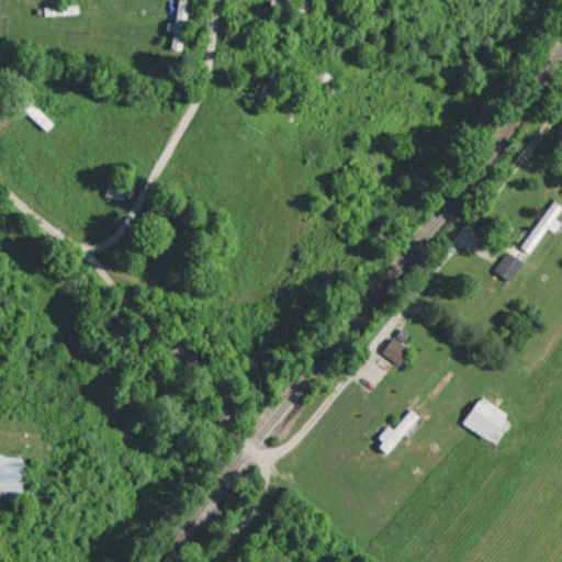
[(176,0),(175,22),(166,22),(166,30),(171,30),(170,48),(183,49),(186,0),(183,0),(176,0)]
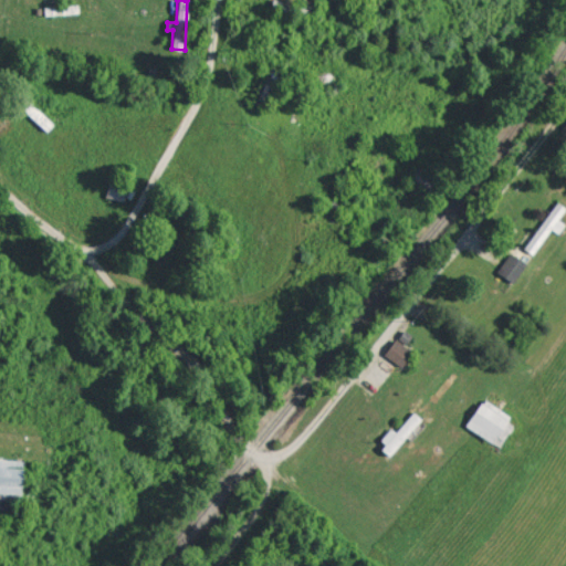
[(565,207),(554,200),(524,249),(533,254),(549,228),(558,232),(564,223),(558,219),(565,207)]
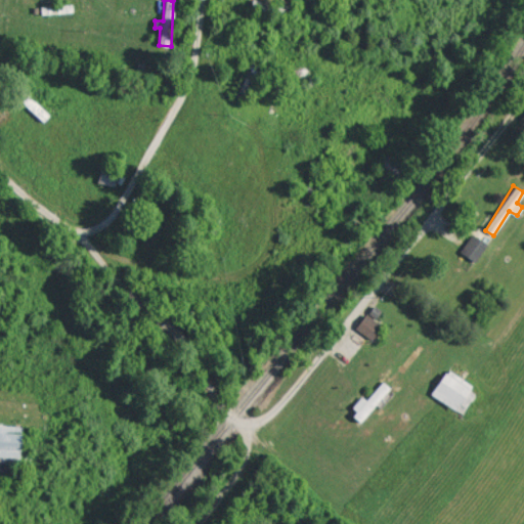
[(486,243),(472,233),(460,252),(475,261),(486,243)]
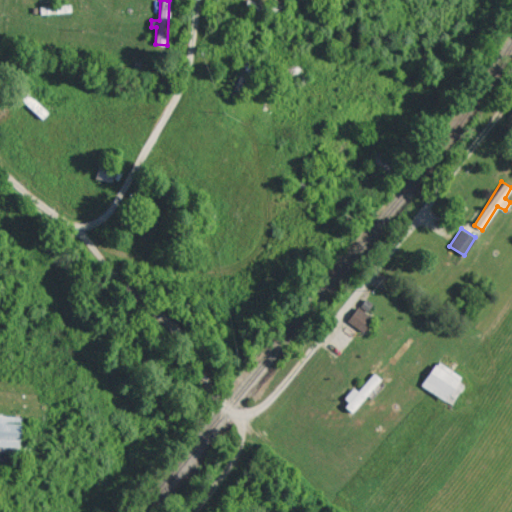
[(347,320),(362,332),(372,318),(357,306),(347,320)]
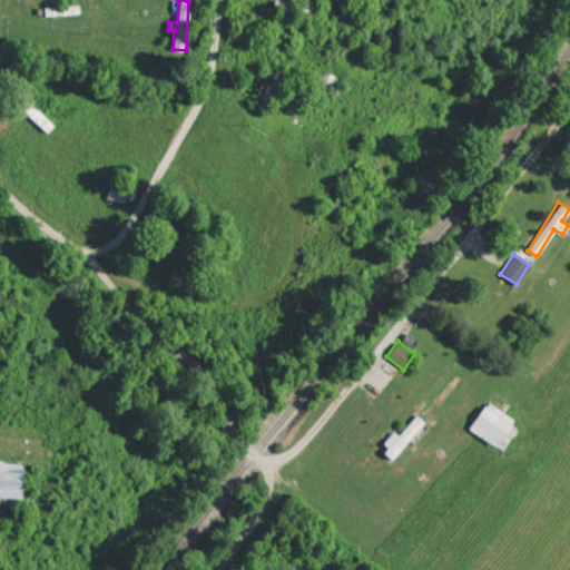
[(469,429),(499,449),(517,421),(487,401),(469,429)]
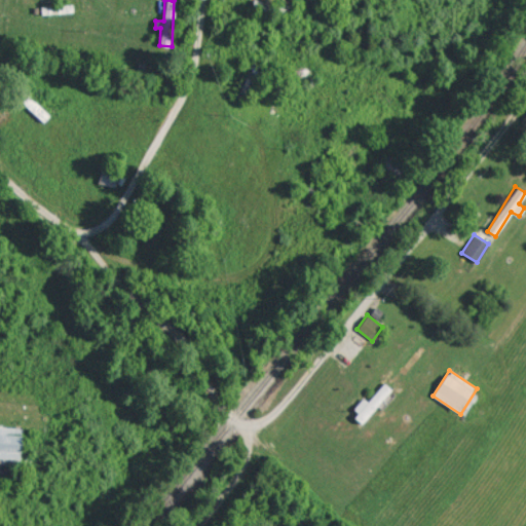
[(363,421),(391,389),(384,382),(367,401),(363,398),(350,411),(363,421)]
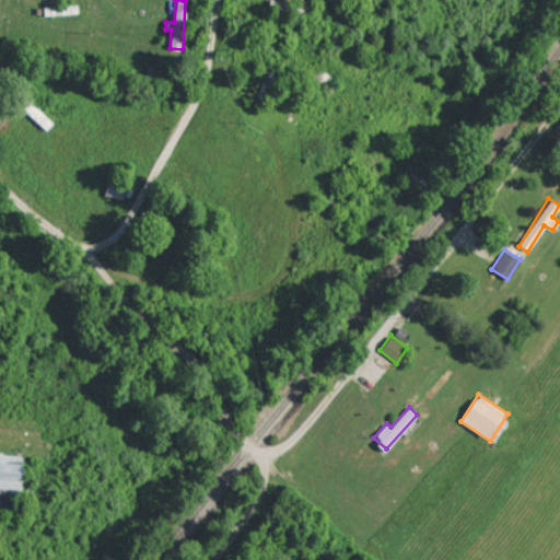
[(23,454),(0,453),(0,491),(22,492),(23,454)]
